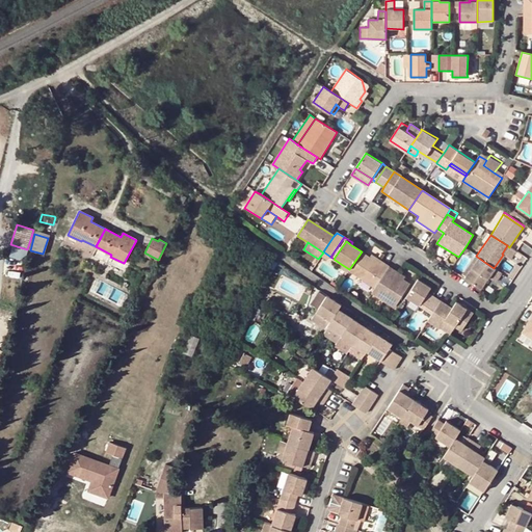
[(502,254),(503,255),(509,259),(514,250),(509,247),(507,245),(502,254)]
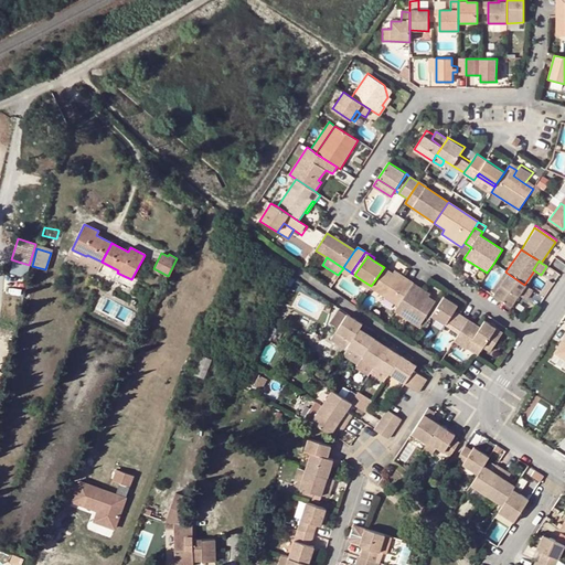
[(397,306),(412,284),(405,279),(404,281),(393,274),(384,267),(371,286),(370,287),(397,306)]
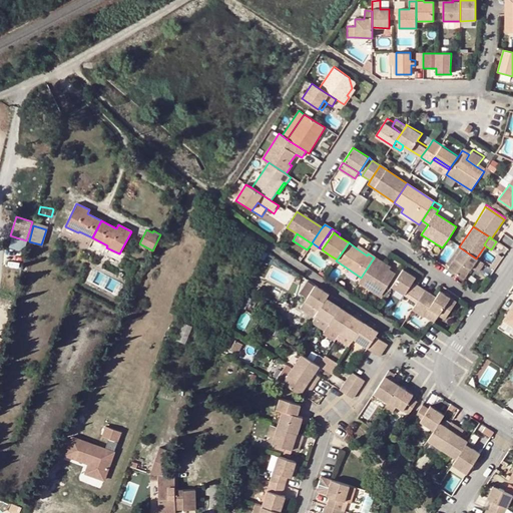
[(446,264),(449,267),(460,247),(459,246),(458,245),(446,264)]
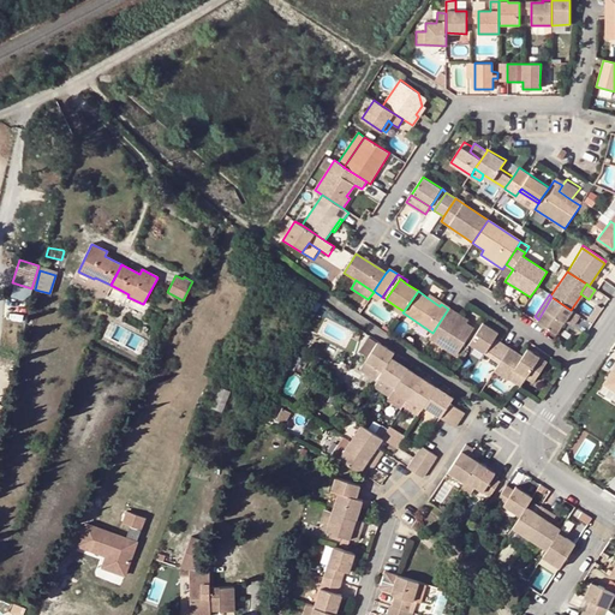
[(428,298),(440,306),(441,304),(429,296),(428,298)]
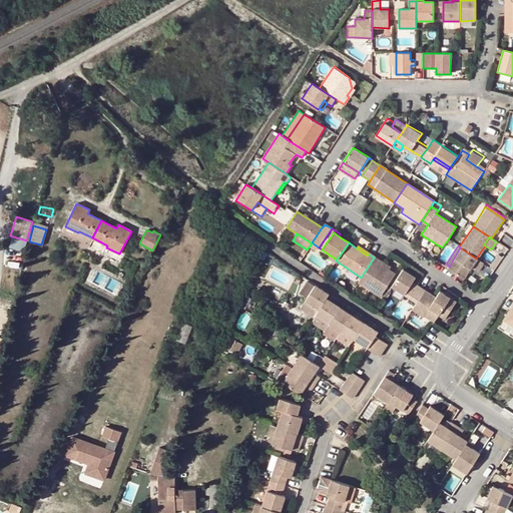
[(460,247),(449,267),(447,269),(462,280),(471,268),(476,259),(460,247)]
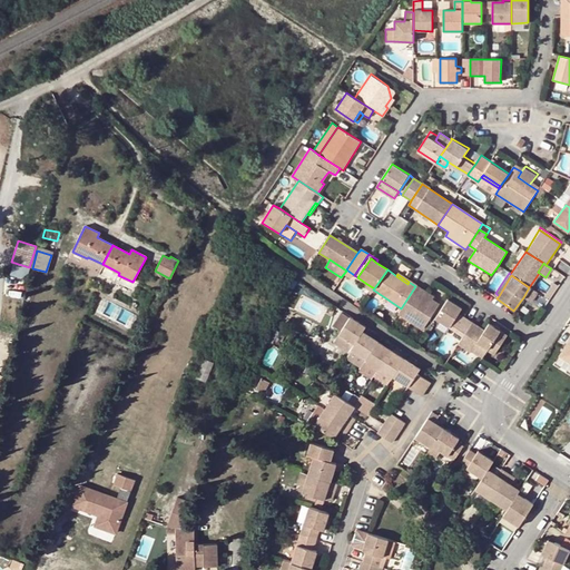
[(373,290),(374,288),(365,283),(363,286),(372,292),(373,290)]
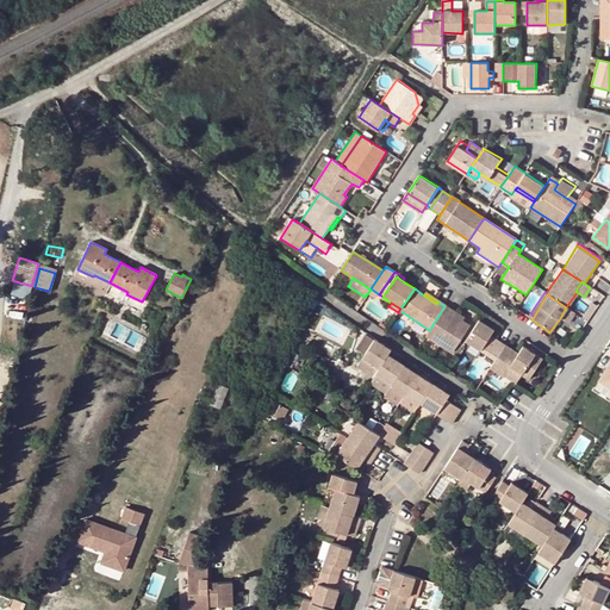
[(452,313),(453,311),(444,306),(429,330),(425,337),(452,354),(470,327),(462,321),(452,313)]
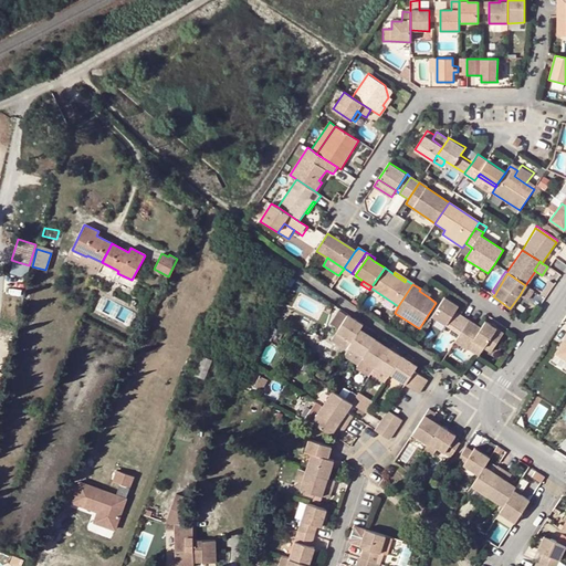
[(525,285),(520,295),(526,300),(533,291),(525,285)]
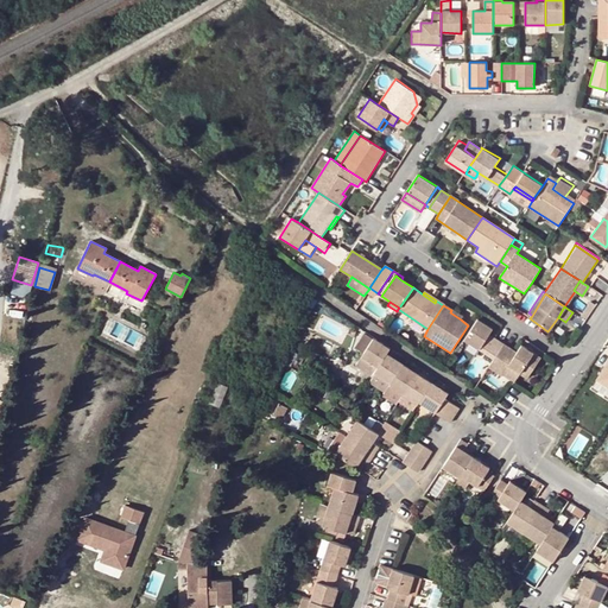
[(462,317),(451,310),(450,312),(461,320),(462,317)]
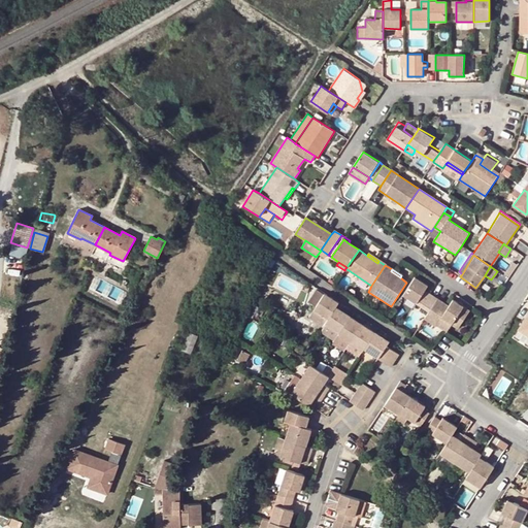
[(415,305),(424,292),(427,287),(414,277),(401,296),(415,305)]
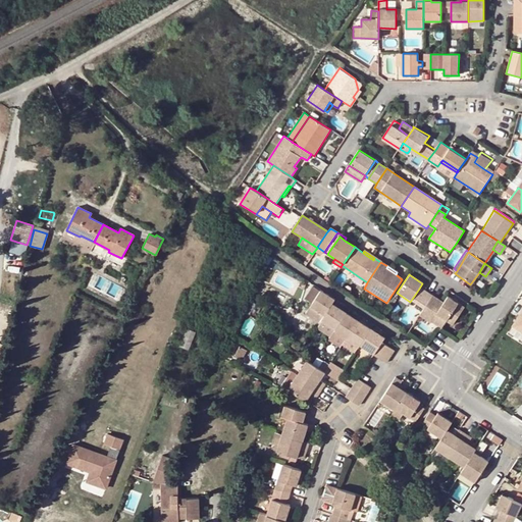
[(320,291),(312,285),(304,298),(312,303),(320,291)]
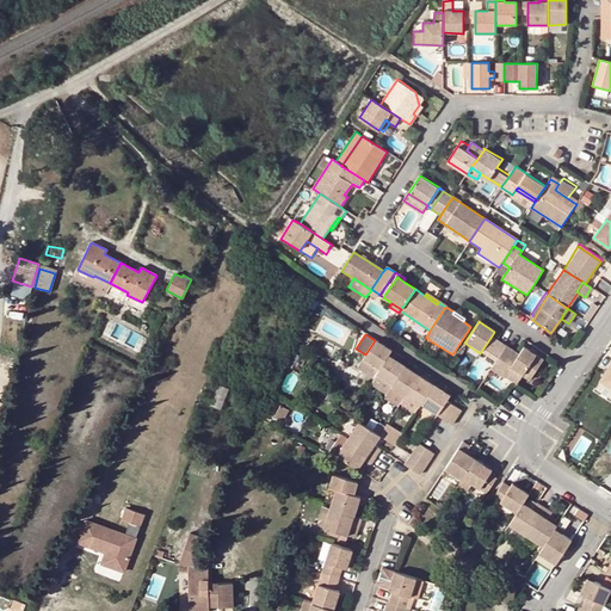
[(480,353),(486,357),(497,341),(491,338),(480,353)]
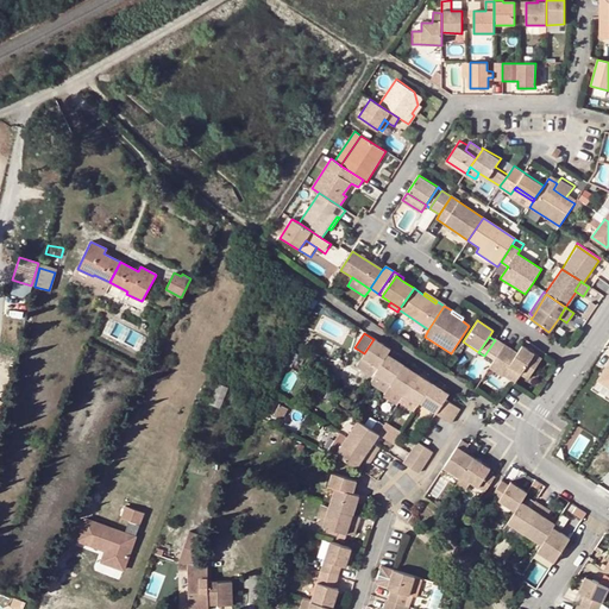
[(389,350),(374,339),(364,353),(360,358),(377,369),(385,356),(389,350)]
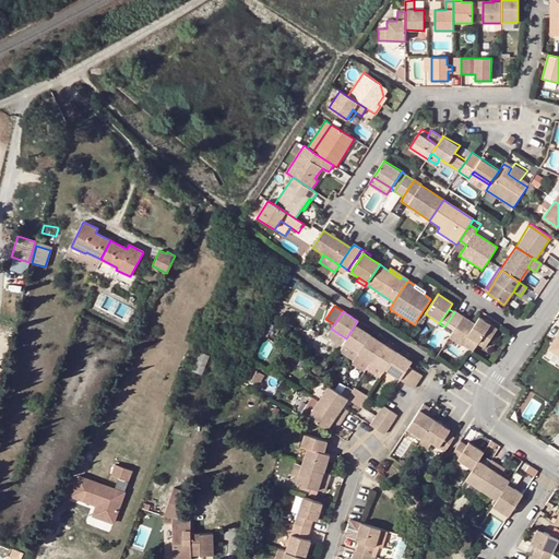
[(454,312),(444,326),(453,332),(462,318),(454,312)]
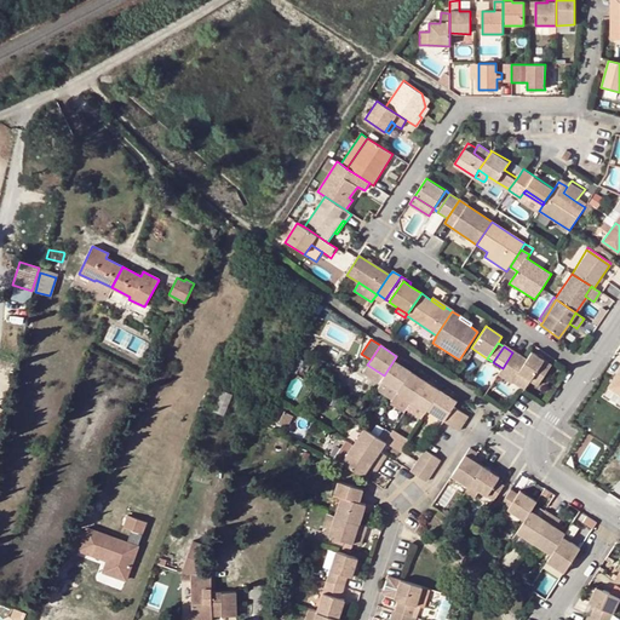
[(498,375),(507,383),(511,379),(523,386),(524,388),(528,383),(537,389),(551,366),(532,354),(528,357),(526,361),(512,352),(503,368),(498,375)]
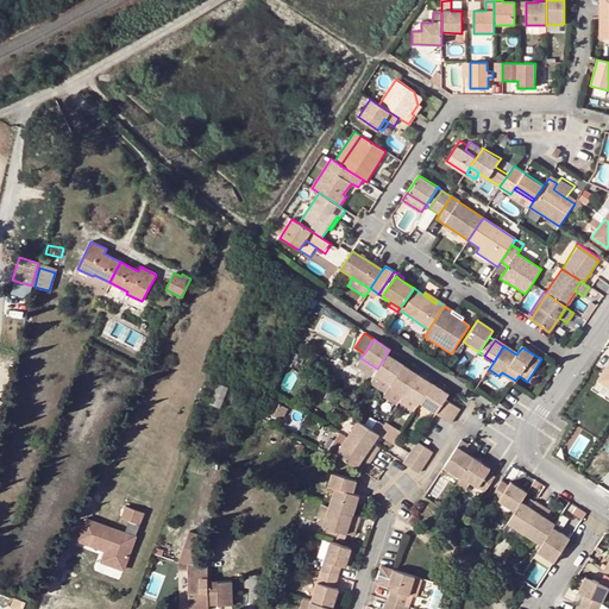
[(390,384),(403,366),(385,356),(377,369),(374,374),(390,384)]
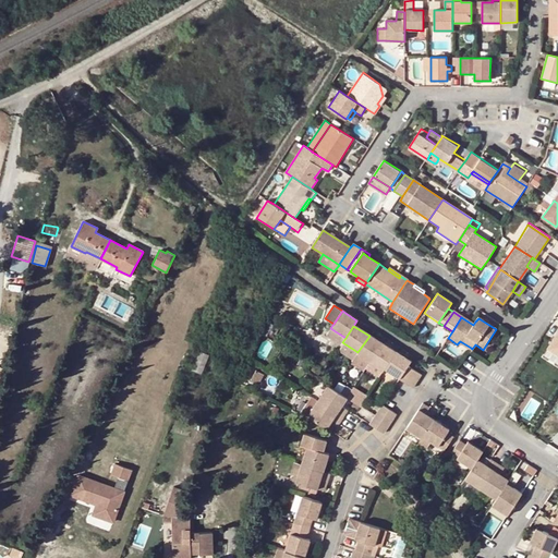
[(346,338),(330,328),(326,336),(341,346),(342,342),(346,338)]
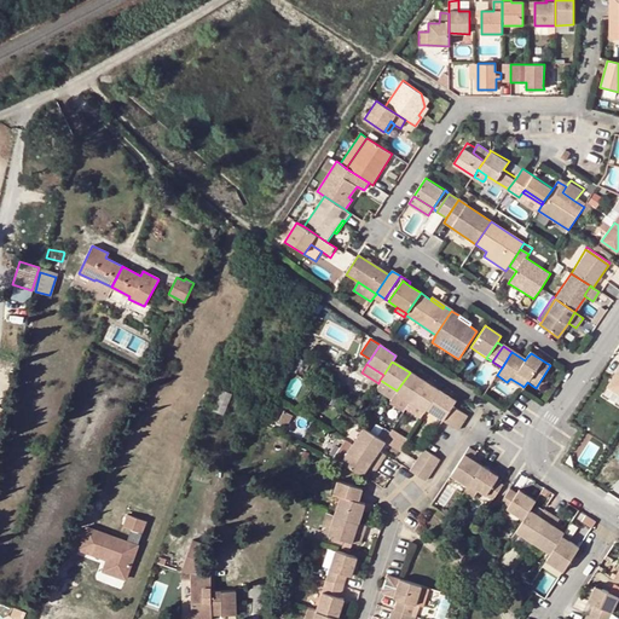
[(618,368),(608,385),(618,392),(618,368)]
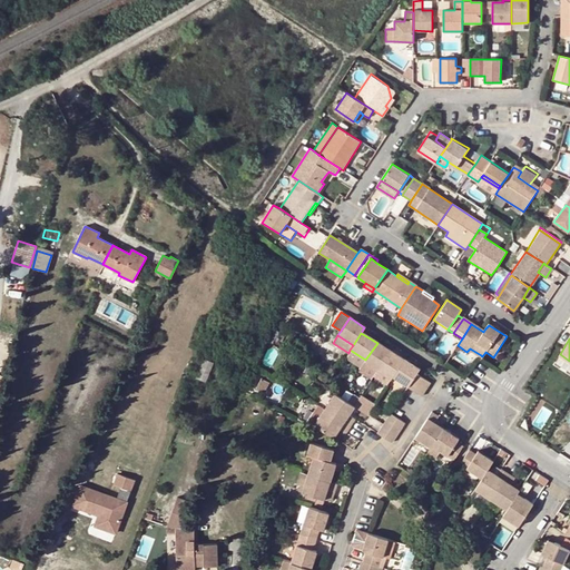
[(365,360),(364,363),(377,371),(390,352),(377,343),(365,360)]
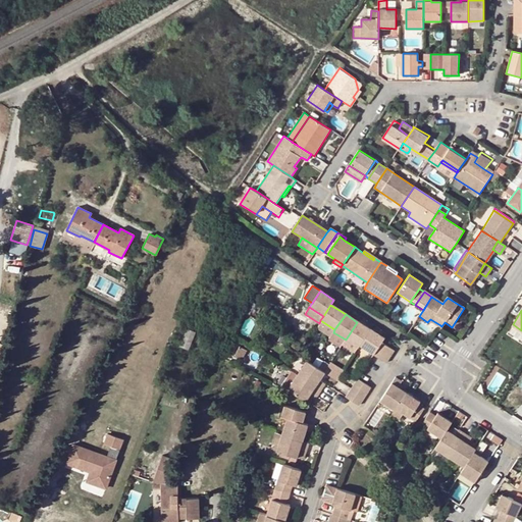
[(430,319),(427,322),(437,328),(437,329),(440,325),(430,319)]
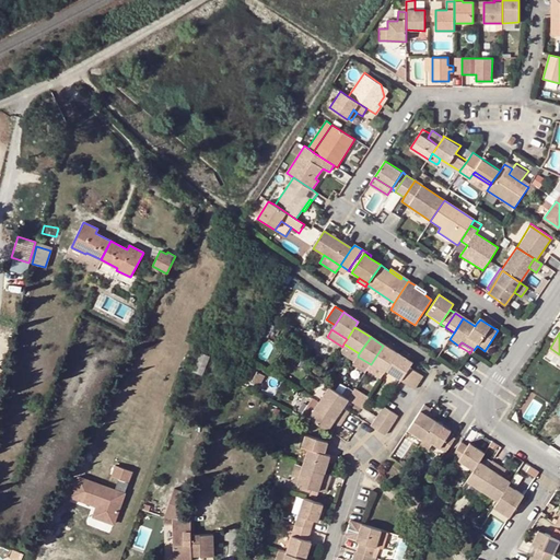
[(384,373),(385,371),(396,353),(383,346),(371,364),(384,373)]
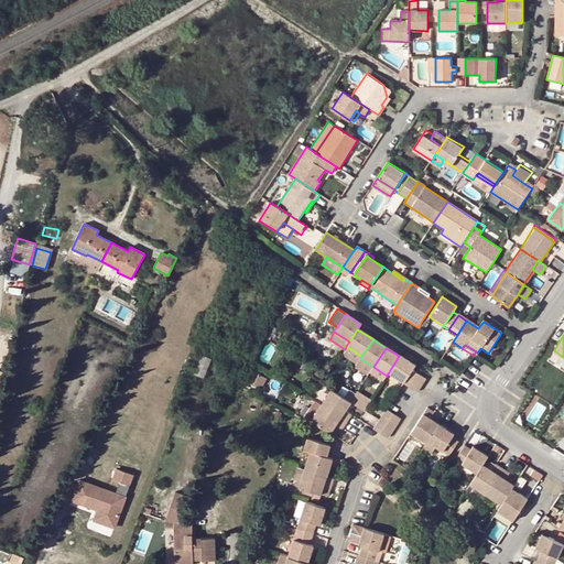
[(195,375),(203,378),(210,358),(203,355),(195,375)]
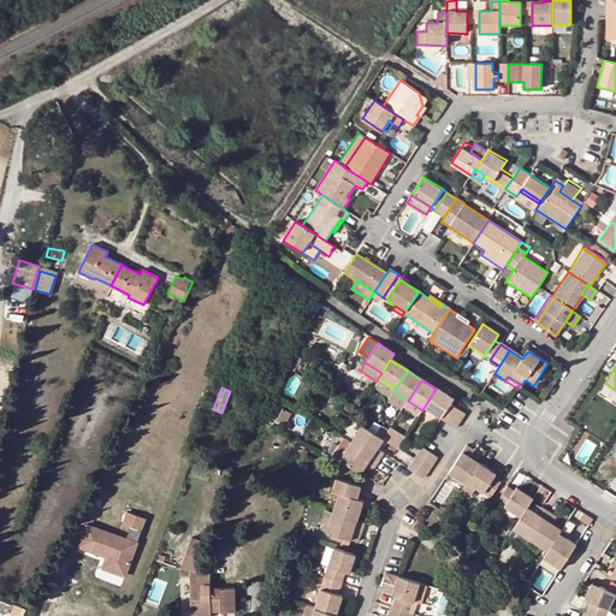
[(449,406),(452,400),(436,389),(424,408),(440,419),(444,412),(449,406)]
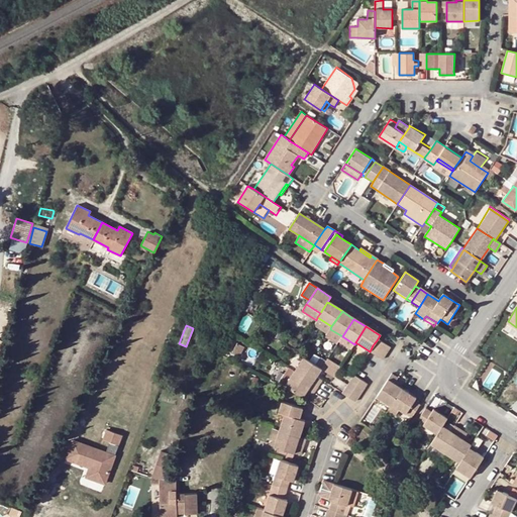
[(377,340),(373,345),(386,353),(390,348),(377,340)]
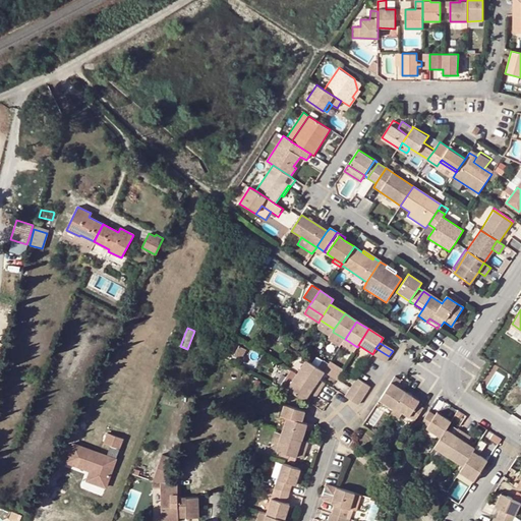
[(371,354),(385,362),(389,356),(375,348),(372,354),(371,354)]
